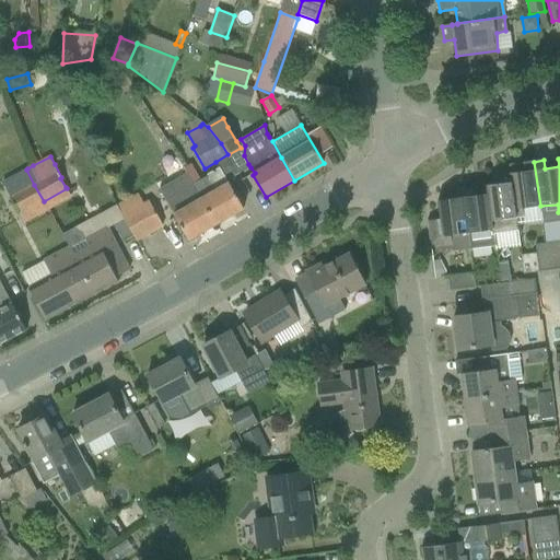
[(511,174),(515,209),(523,208),(540,206),(534,162),(510,165),(511,174)]
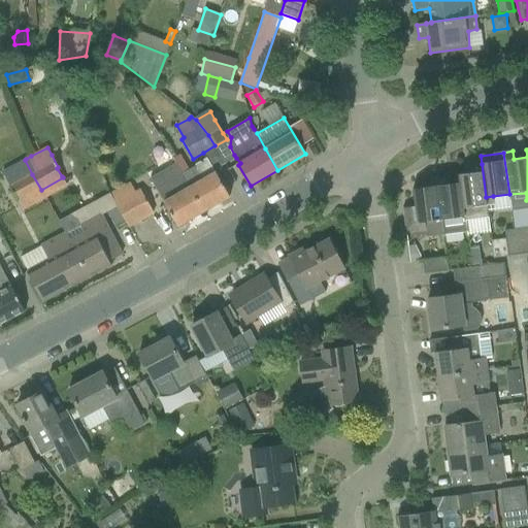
[(207,159),(196,165),(183,173),(182,173),(204,211),(230,197),(216,172),(216,173),(207,159)]
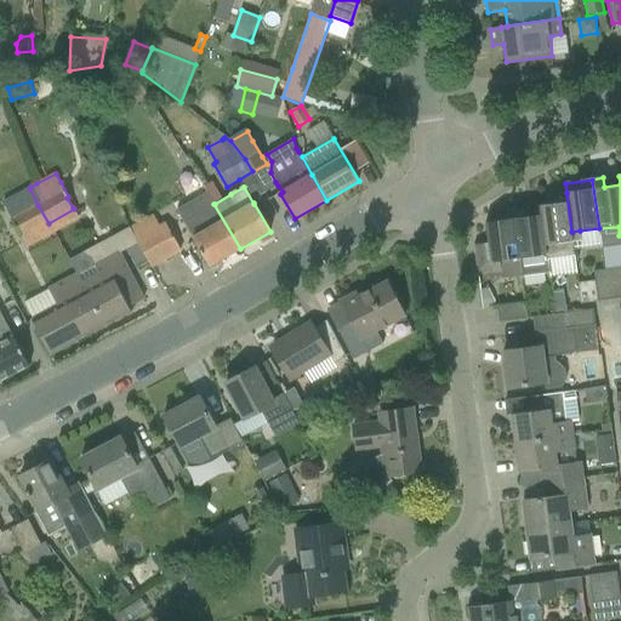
[(191,201),(177,209),(184,221),(194,238),(193,239),(209,267),(240,249),(214,204),(215,204),(208,192),(191,201)]
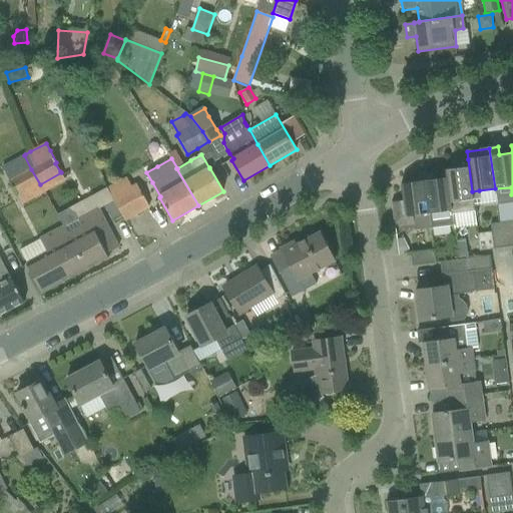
[(453,214),(474,211),(472,191),(468,159),(458,160),(459,168),(445,170),(446,178),(447,178),(452,210),(452,214),(453,214)]
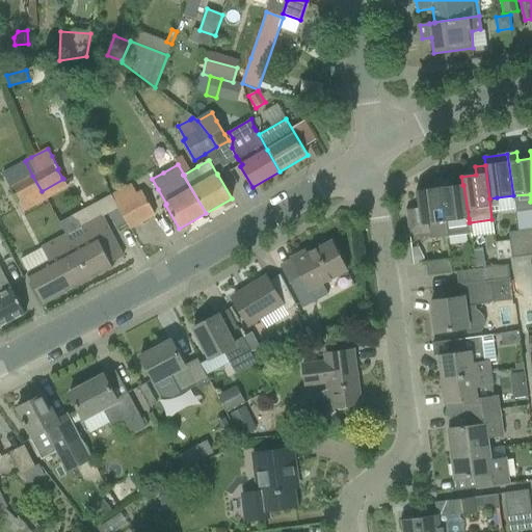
[(14,186),(10,188),(19,203),(19,204),(42,191),(32,176),(14,186)]
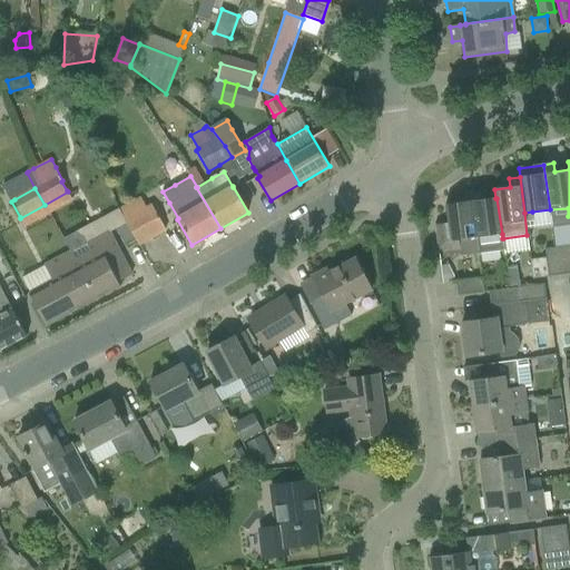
[(503,238),(502,238),(502,234),(497,198),(495,198),(482,199),(481,190),(471,193),(477,242),(479,255),(504,251),(503,238)]
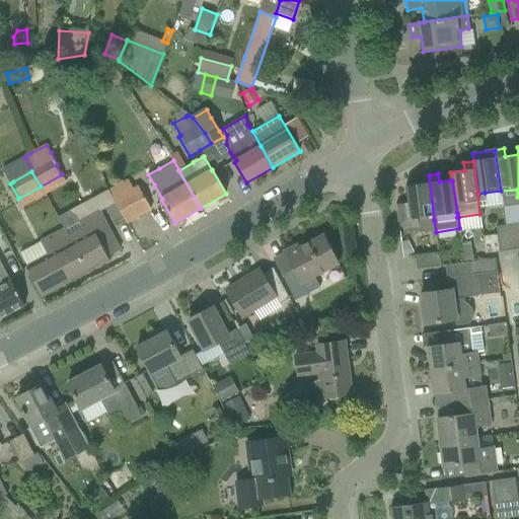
[(408,204),(396,205),(399,229),(419,226),(418,222),(434,220),(429,175),(419,176),(420,184),(405,187),(408,204)]
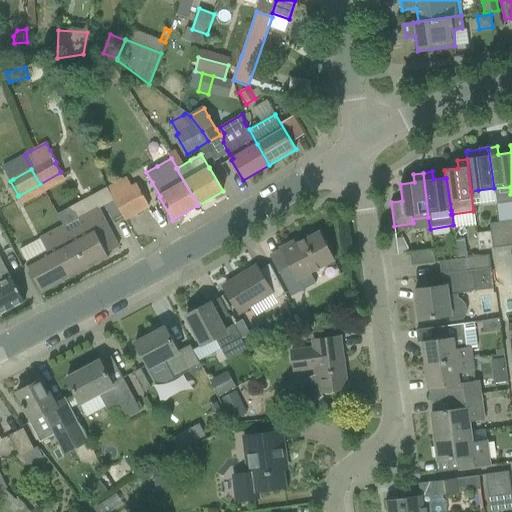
[(107,188),(124,219),(149,206),(137,184),(132,187),(126,177),(107,188)]
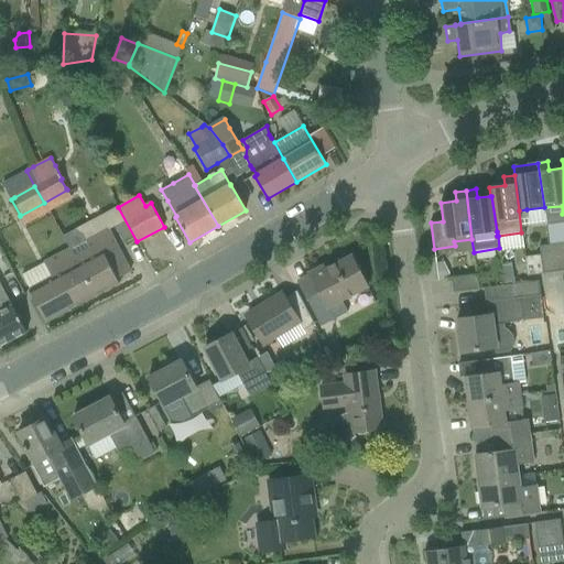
[(63,237),(71,249),(95,296),(119,283),(117,279),(131,272),(108,229),(87,240),(84,234),(75,229),(63,237)]
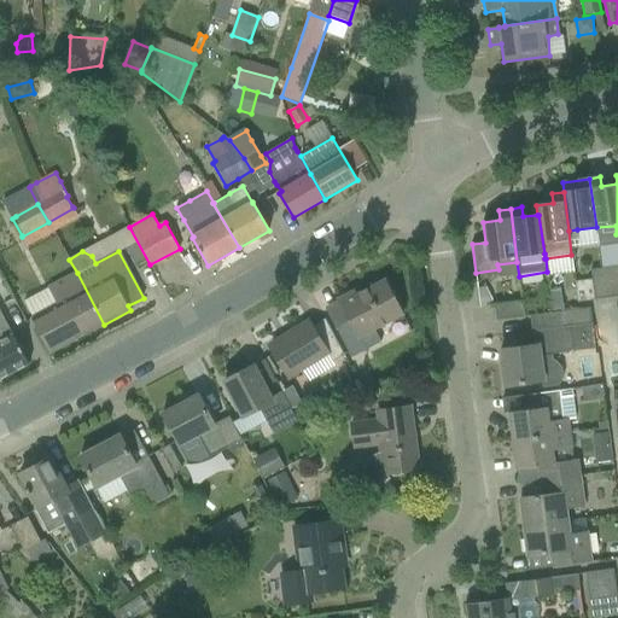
[(611,298),(617,296),(617,266),(606,268),(611,298)]
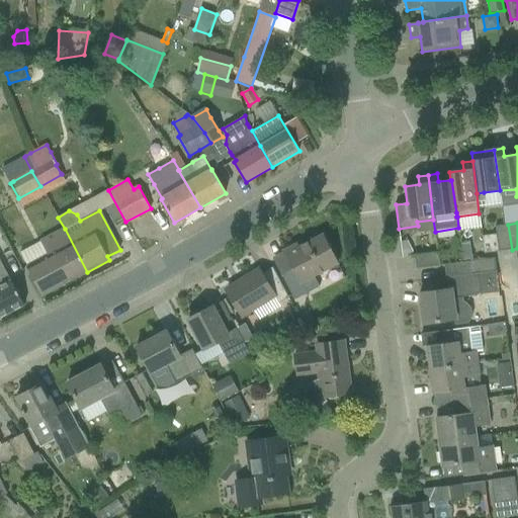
[(484,254),(512,250),(508,225),(496,226),(497,234),(482,236),(484,254)]
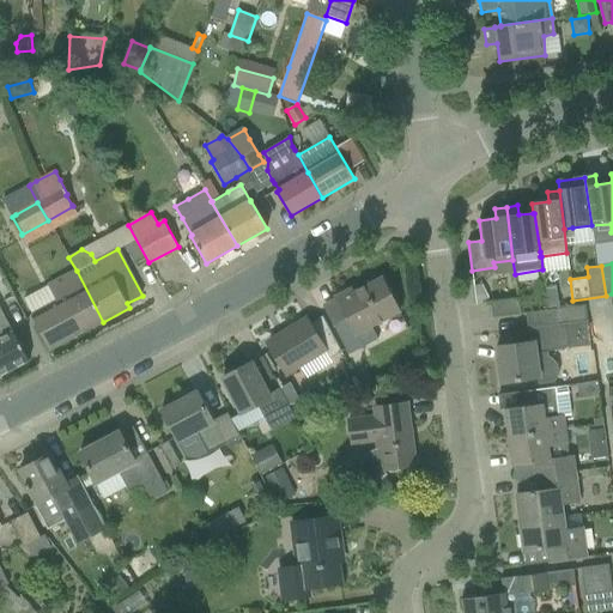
[(32,316),(50,350),(103,322),(77,271),(48,286),(58,303),(32,316)]
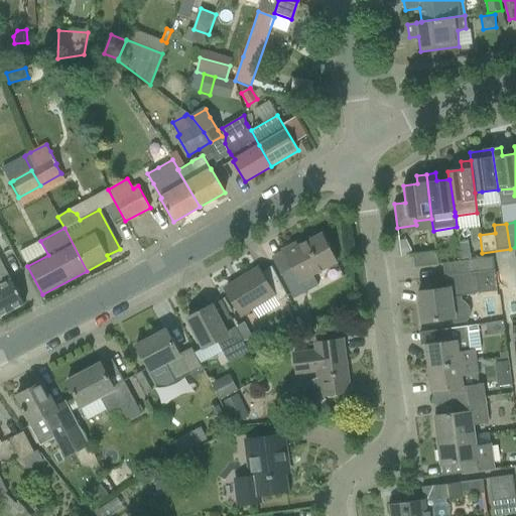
[(295,243),(283,250),(293,269),(281,275),(294,299),(318,286),(313,275),(337,263),(321,234),(297,247),(295,243)]
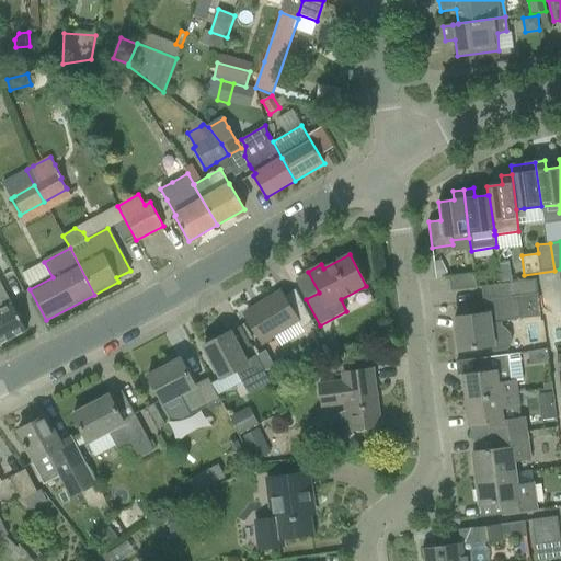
[(442,261),(434,262),(435,267),(435,268),(436,278),(437,278),(437,279),(443,278),(443,277),(445,277),(447,272),(442,261)]
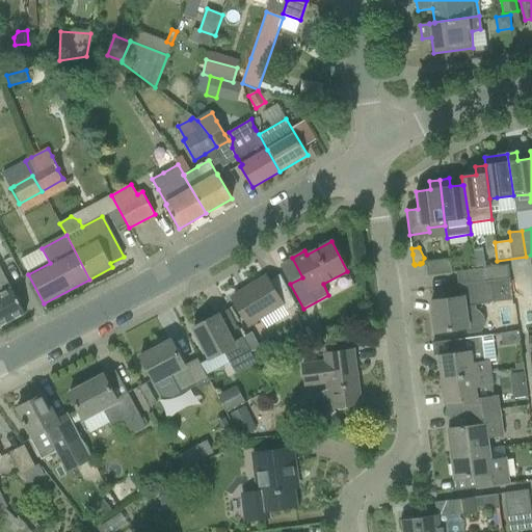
[(473,251),(476,270),(483,269),(485,268),(483,250),(473,251)]
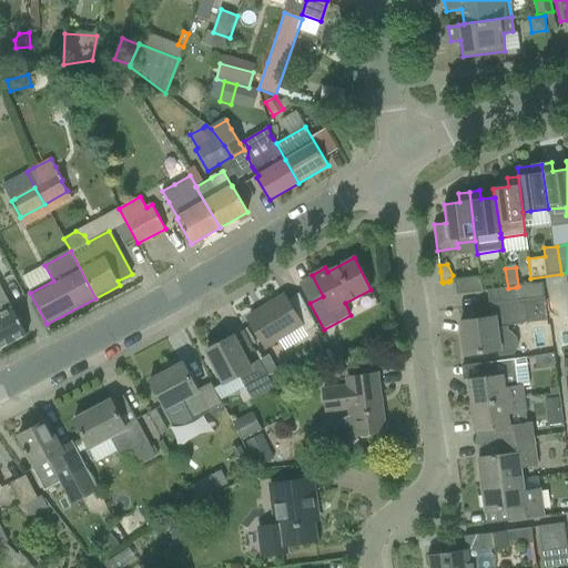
[(457,295),(483,292),(480,277),(455,281),(457,295)]
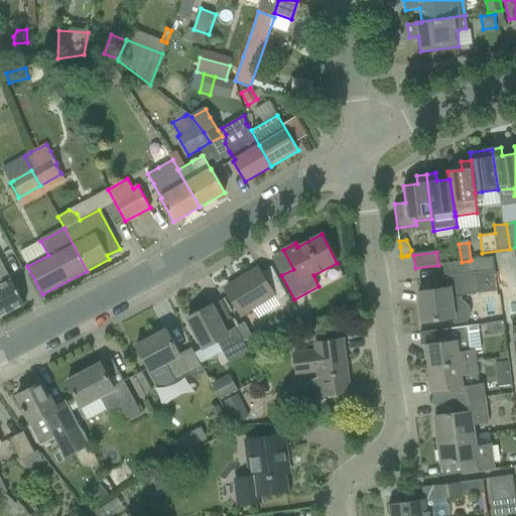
[(493,258),(471,260),(469,261),(470,273),(476,272),(494,270),(493,258)]
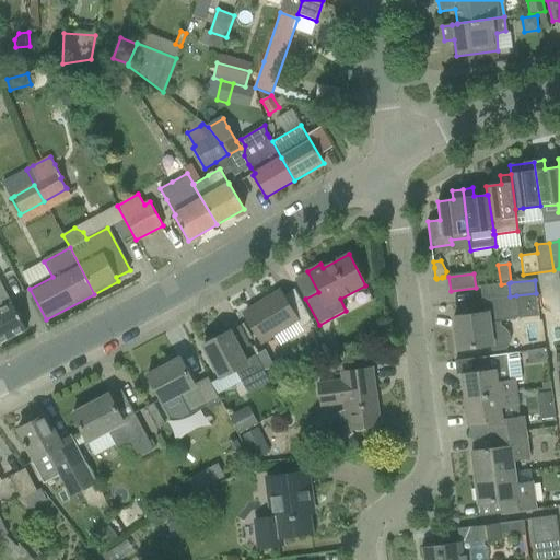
[(0,343),(26,330),(12,303),(11,303),(4,290),(0,281),(0,343)]
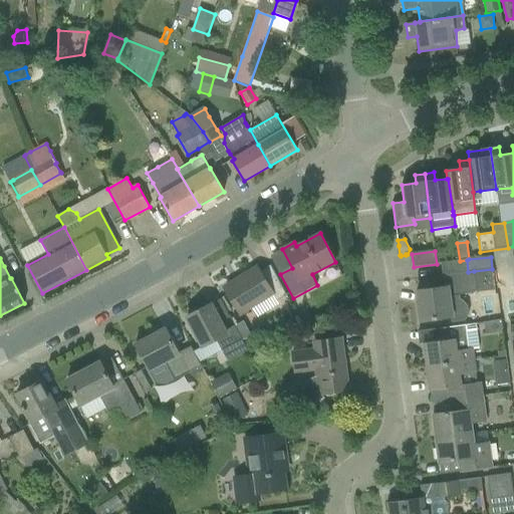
[(443,275),(468,272),(467,260),(460,261),(441,263),(443,275)]
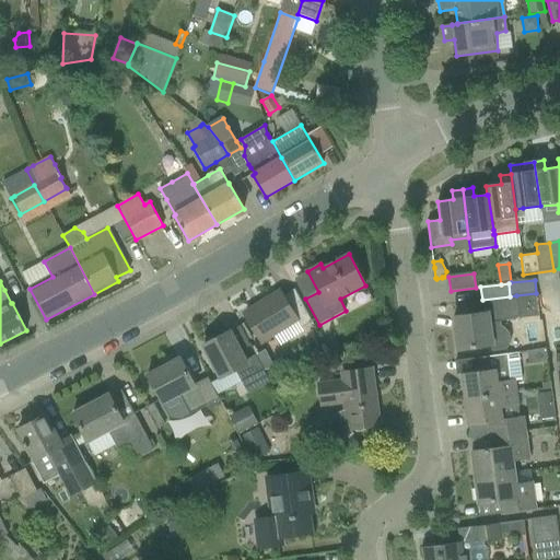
[(312,322),(295,289),(283,296),(280,291),(261,303),(263,305),(245,315),(261,342),(298,321),(301,328),(312,322)]
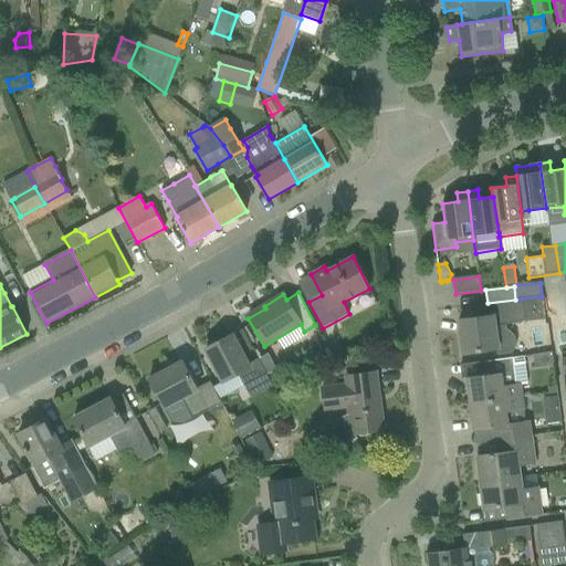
[(506,324),(525,322),(522,299),(515,300),(488,303),(490,316),(459,321),(463,354),(496,349),(498,355),(512,354),(516,345),(515,336),(510,331),(506,331),(506,324)]
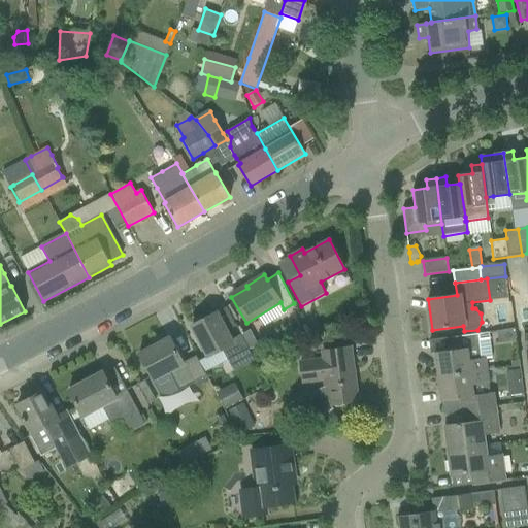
[(231,340),(217,312),(192,326),(208,357),(222,350),(233,371),(254,360),(241,335),(231,340)]
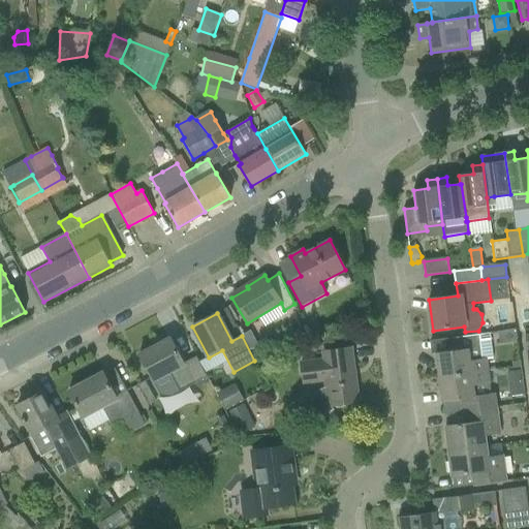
[(325,336),(322,324),(310,329),(314,341),(325,336)]
